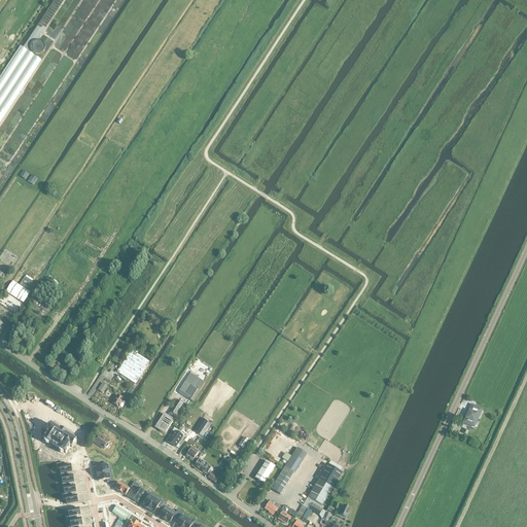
[(0,121),(41,60),(20,46),(0,76),(0,121)]
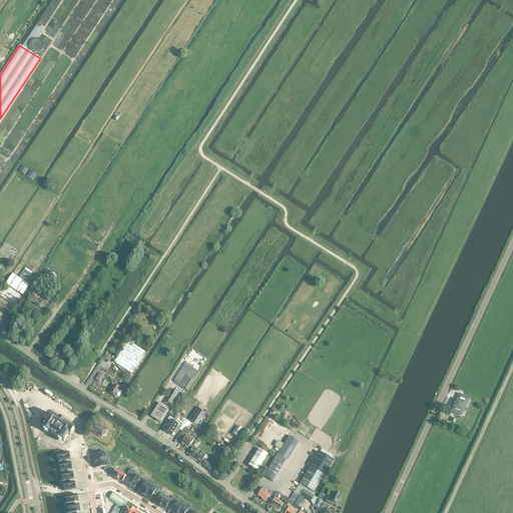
[(22,166),(19,171),(24,175),(24,174),(28,169),(22,166)]
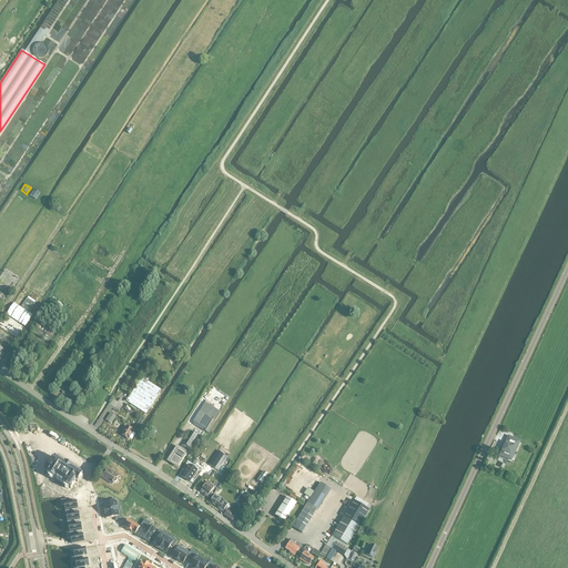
[(34,189),(30,195),(36,200),(40,192),(34,189)]
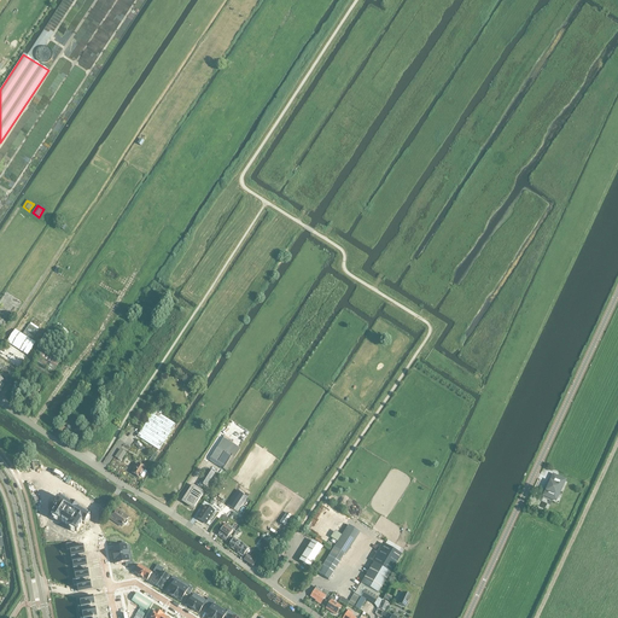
[(23,334),(31,339),(39,330),(29,324),(23,334)]
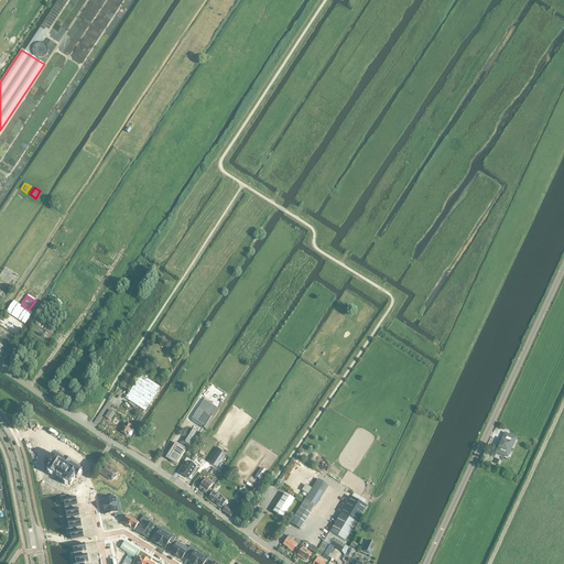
[(7,312),(25,324),(32,313),(13,301),(7,312)]
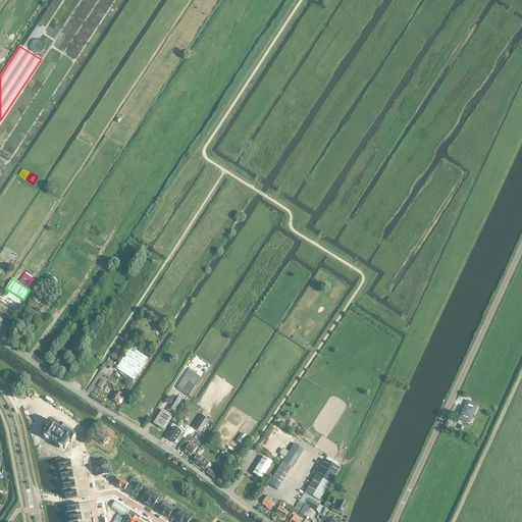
[(51,304),(38,296),(36,295),(25,312),(41,321),(44,315),(51,304)]
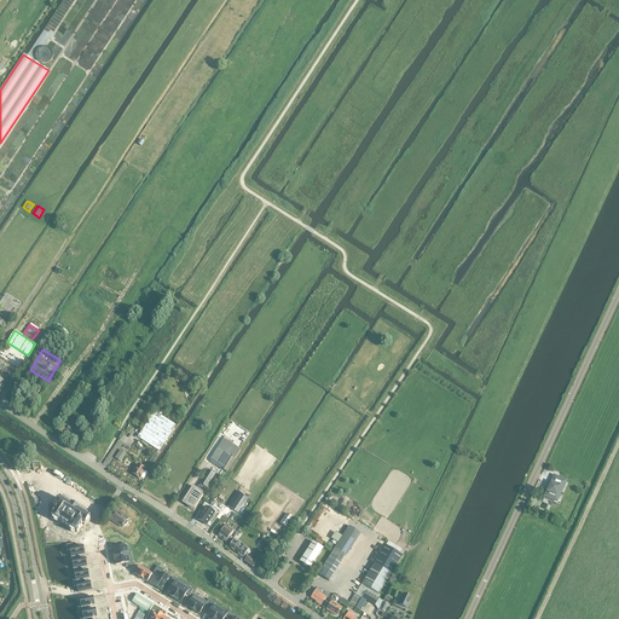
[(7,380),(9,377),(7,376),(10,371),(4,368),(1,371),(3,372),(1,375),(0,374),(0,386),(4,382),(5,383),(7,380)]
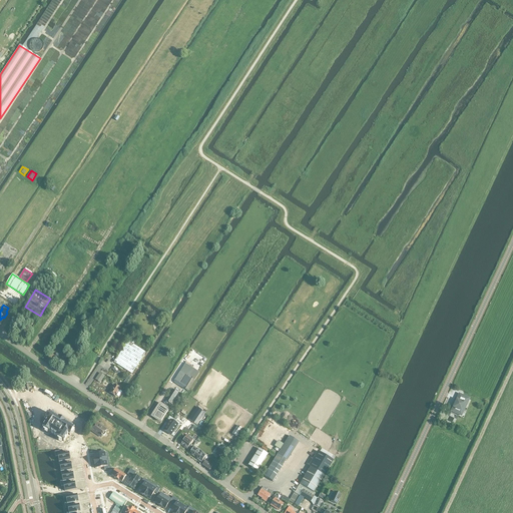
[(128,341),(113,363),(131,374),(146,352),(133,344),(135,341),(130,338),(128,341)]
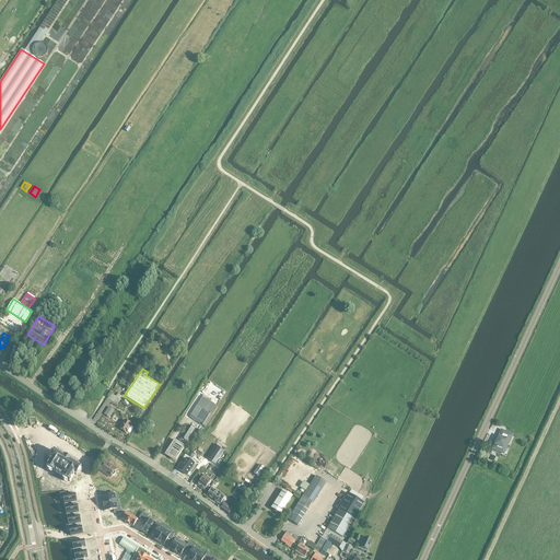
[(196,421),(205,427),(218,407),(202,397),(189,417),(196,421)]
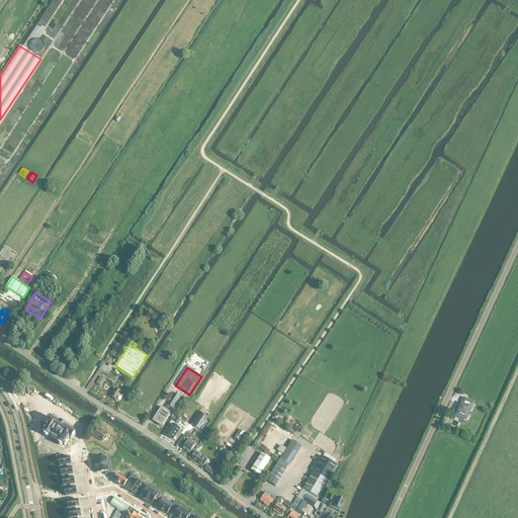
[(101,386),(106,379),(101,376),(96,383),(101,386)]
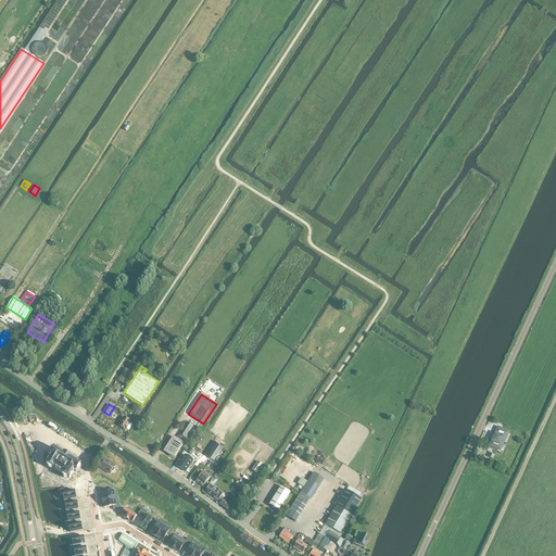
[(126,430),(126,428),(128,430),(133,425),(129,422),(130,421),(124,417),(118,426),(126,430)]
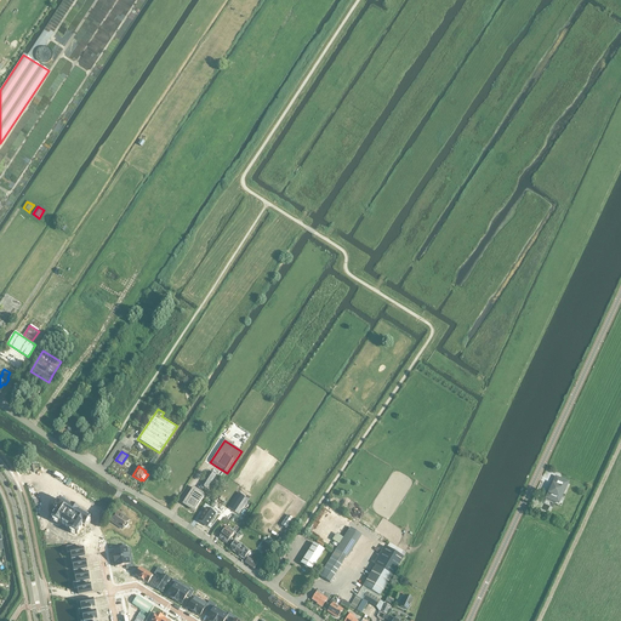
[(216,476),(209,472),(200,485),(204,488),(205,489),(205,488),(208,489),(216,476)]
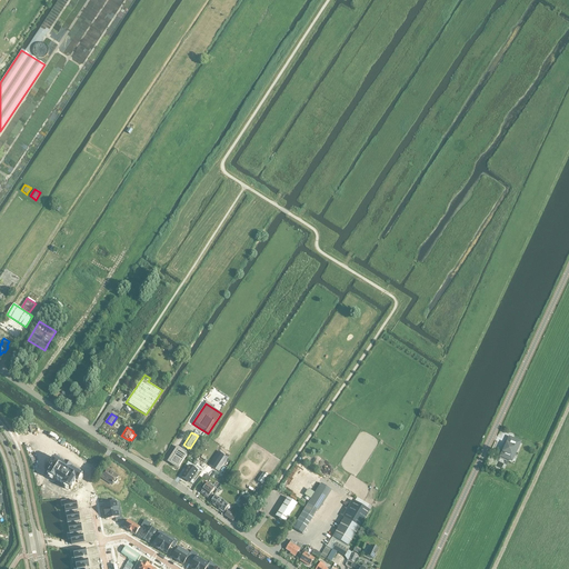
[(510,458),(518,441),(510,437),(502,455),(510,458)]
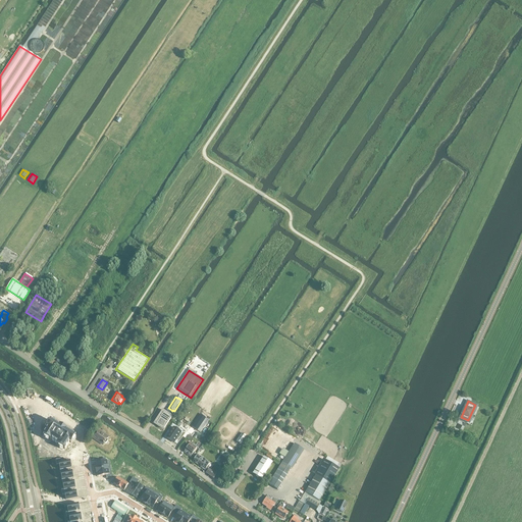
[(159,419),(156,424),(164,429),(171,418),(161,412),(157,417),(159,419)]
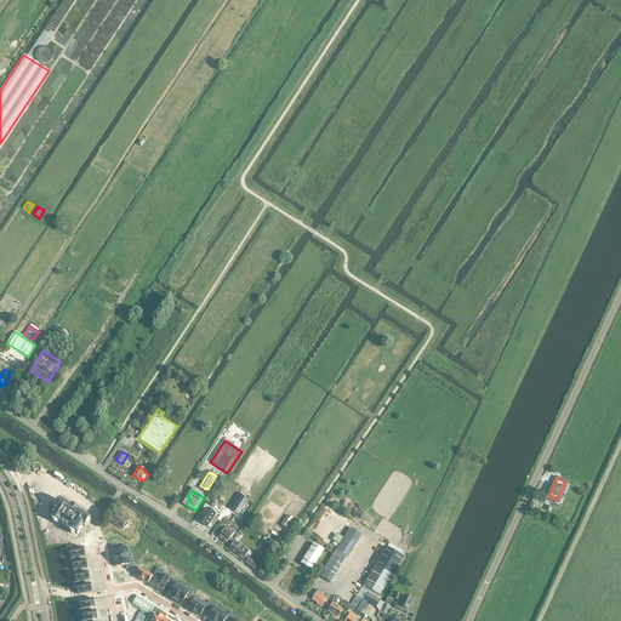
[(239,514),(249,500),(239,493),(228,507),(239,514)]
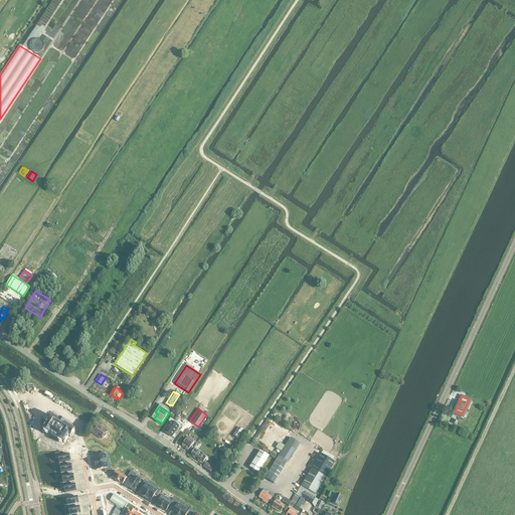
[(47,422),(42,431),(49,435),(49,434),(57,439),(56,439),(63,444),(68,436),(69,437),(74,431),(65,424),(58,420),(49,414),(45,421),(47,422)]
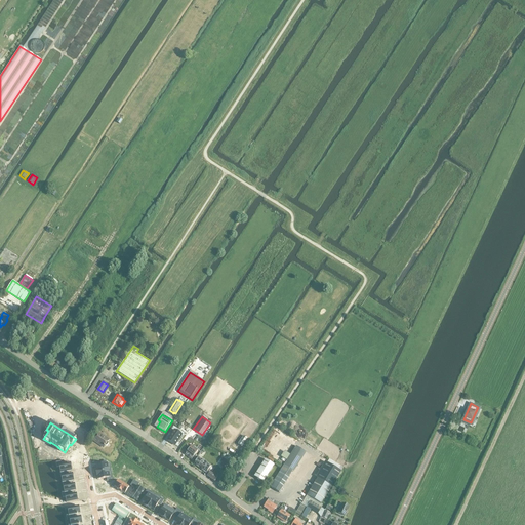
[(174,430),(167,440),(175,445),(183,435),(174,430)]
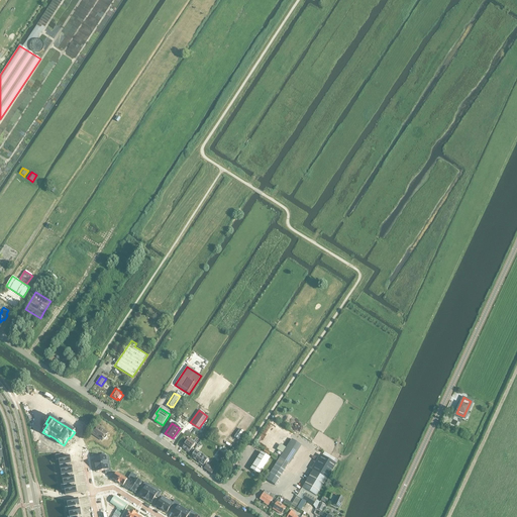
[(105,439),(107,436),(106,435),(107,433),(97,426),(92,433),(102,440),(103,438),(104,439),(105,439)]
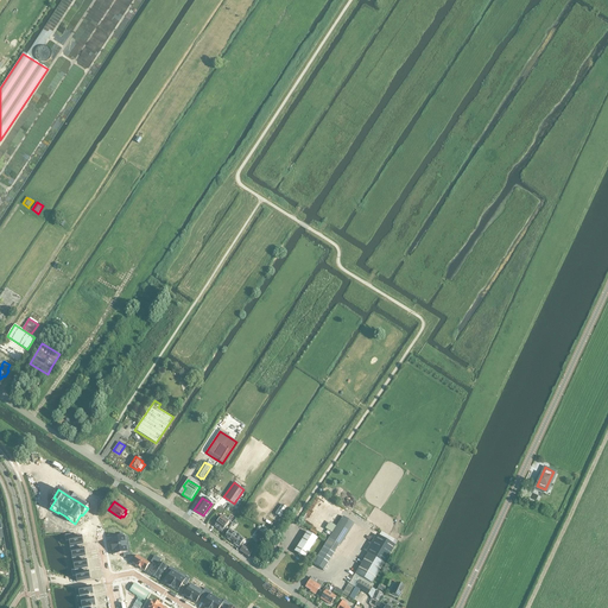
[(287,508),(282,505),(276,514),(280,518),(287,508)]
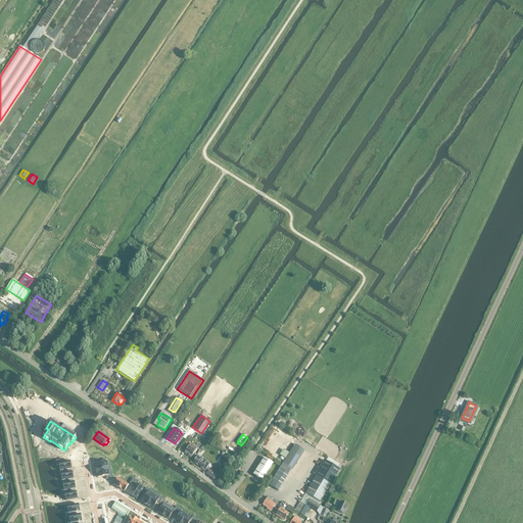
[(187,443),(184,448),(186,450),(184,453),(191,458),(197,448),(191,444),(189,445),(187,443)]
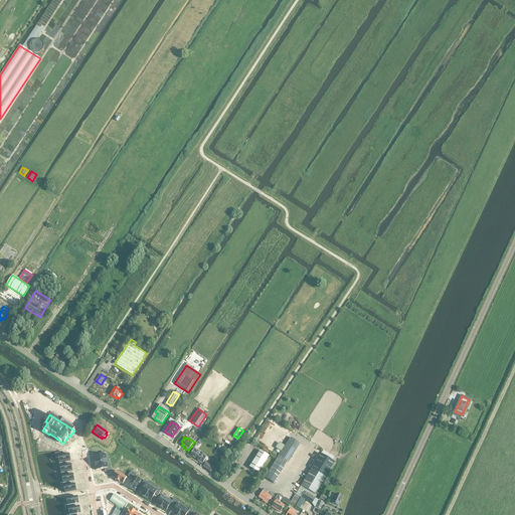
[(281,452),(285,446),(279,443),(276,448),(281,452)]
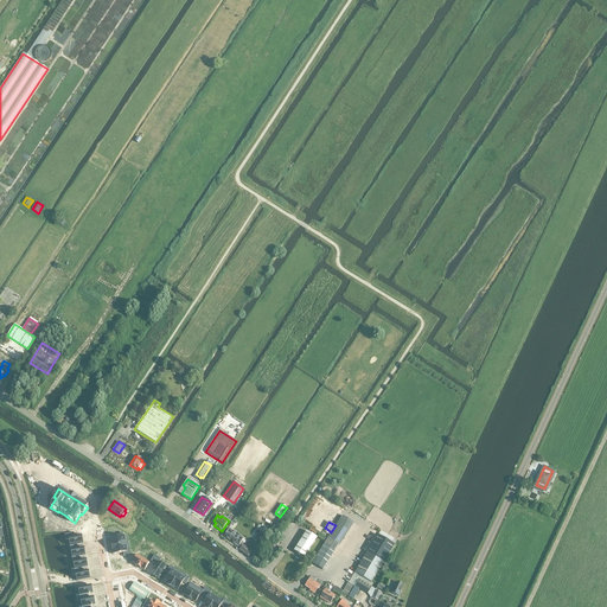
[(238,547),(244,540),(232,531),(231,534),(228,531),(224,536),(227,537),(236,544),(238,547)]
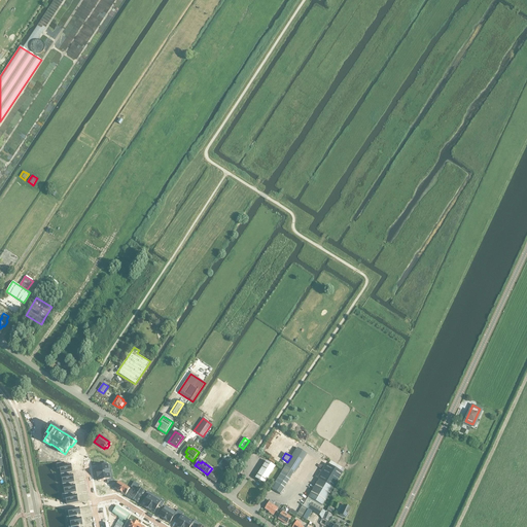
[(275,466),(267,461),(255,479),(264,484),(275,466)]
